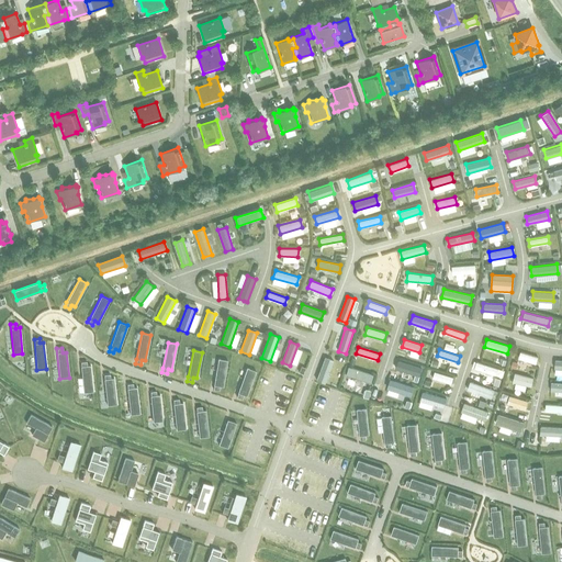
[(536,364),(538,357),(520,351),(518,359),(536,364)]
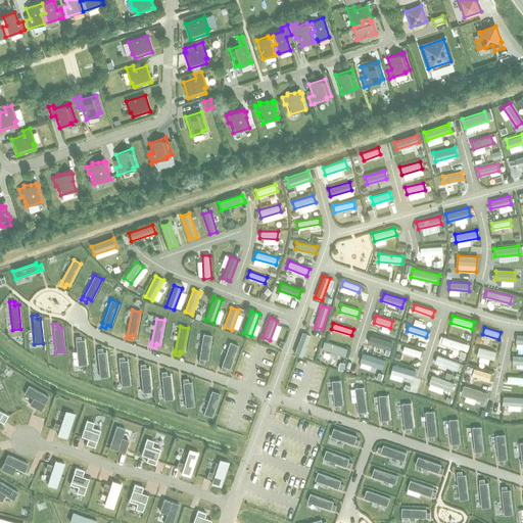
[(311,335),(302,332),(294,353),(302,357),(311,335)]
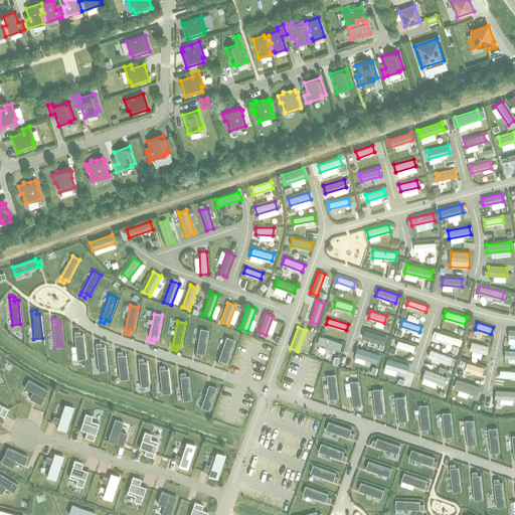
[(195,353),(195,357),(200,358),(200,354),(204,354),(208,330),(199,329),(195,353)]
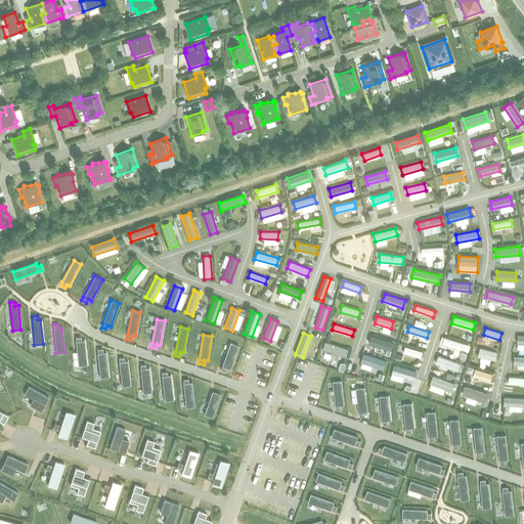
[(392,350),(394,343),(370,336),(368,344),(392,350)]
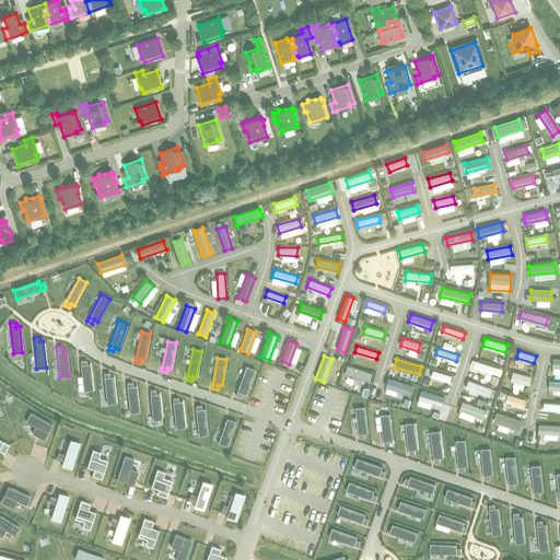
[(85,360),(80,361),(83,392),(92,391),(90,364),(85,364),(85,360)]
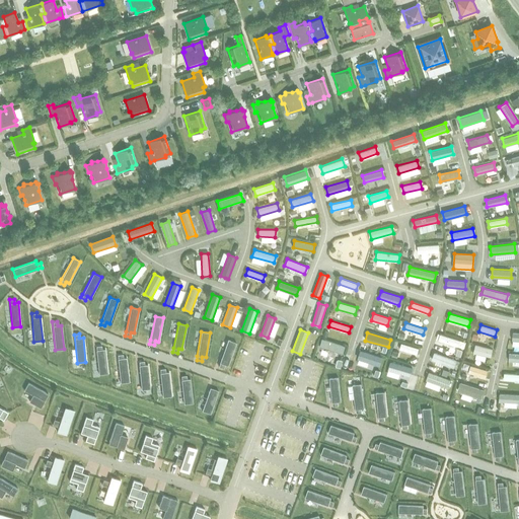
[(458,347),(459,341),(440,335),(438,341),(458,347)]
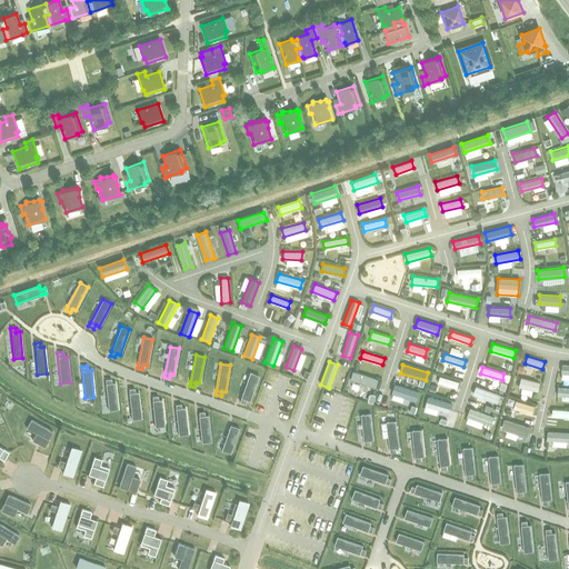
[(376,387),(378,379),(353,371),(350,379),(376,387)]
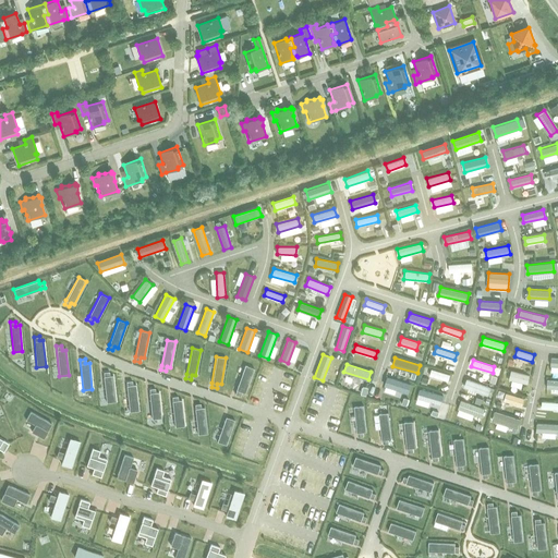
[(235,390),(234,395),(240,396),(241,392),(244,393),(253,368),(245,365),(235,390)]
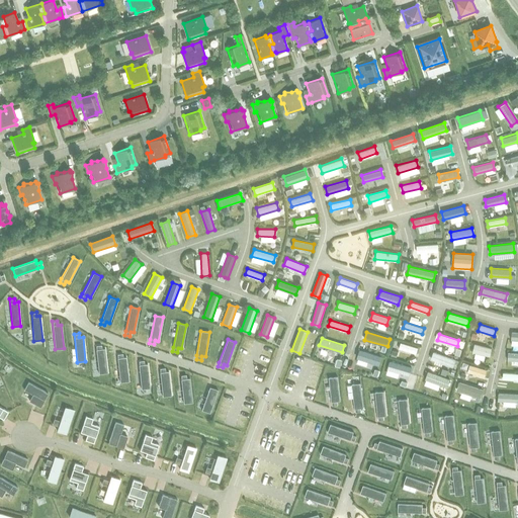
[(492,348),(472,343),(470,352),(489,356),(492,348)]
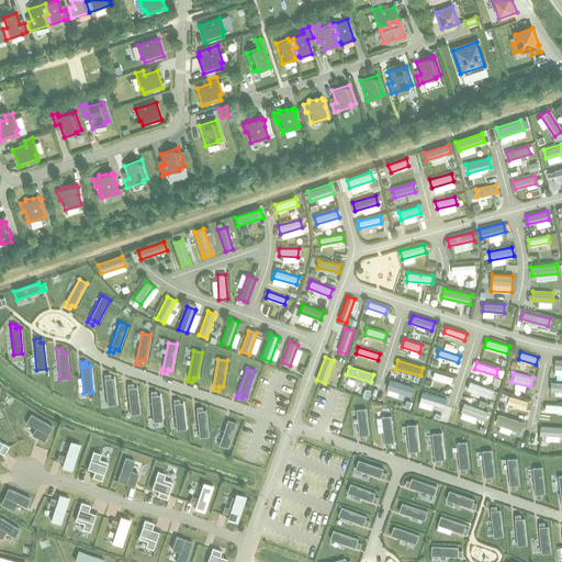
[(109,374),(103,374),(107,405),(116,404),(113,379),(110,379),(109,374)]
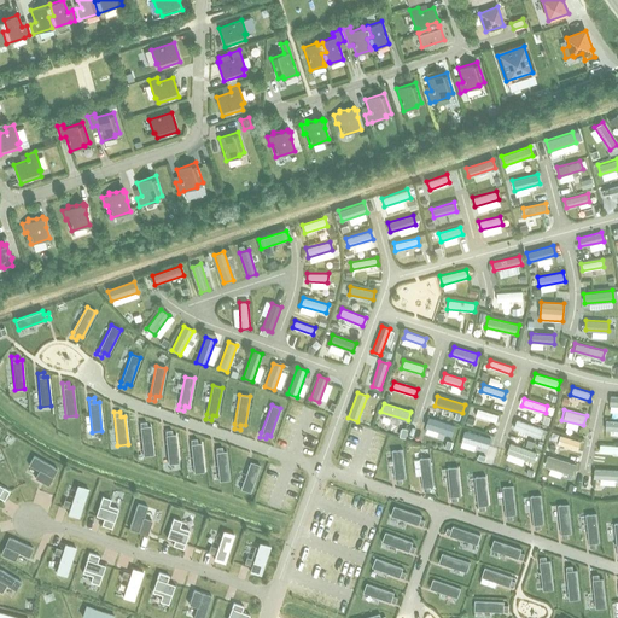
[(452,436),(455,425),(429,417),(425,427),(452,436)]
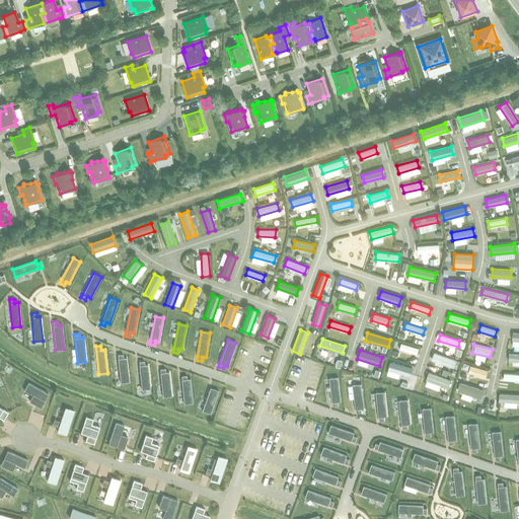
[(453,368),(456,360),(435,352),(432,360),(453,368)]
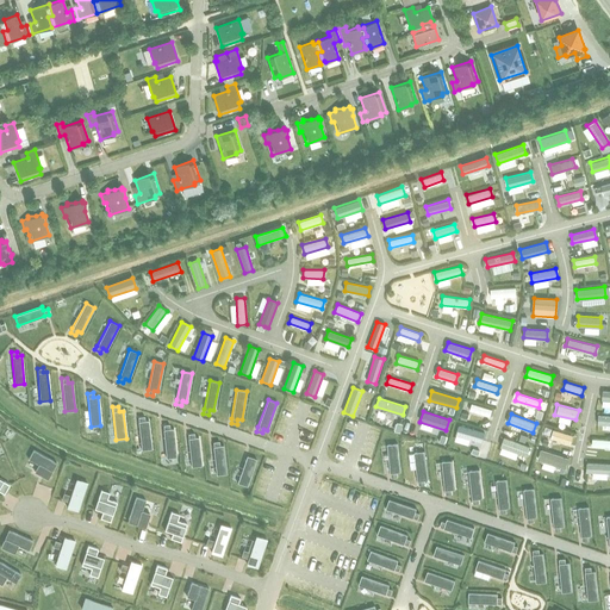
[(609,424),(609,415),(598,415),(598,424),(609,424)]
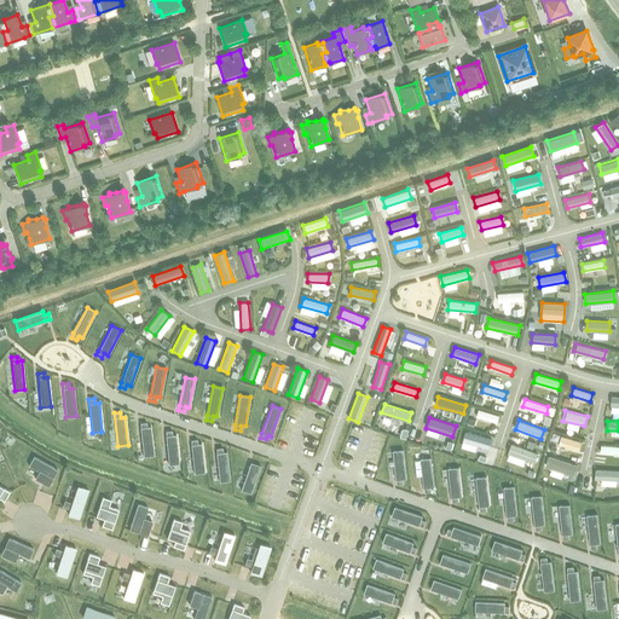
[(145,422),(139,423),(143,456),(154,456),(150,427),(146,427),(145,422)]
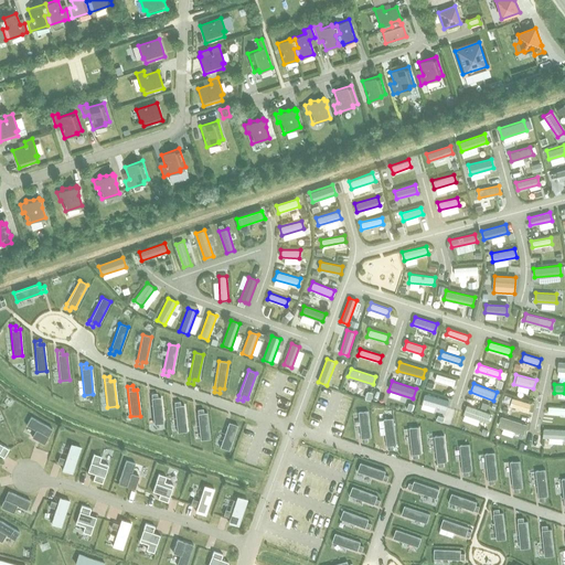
[(156,393),(150,394),(153,425),(163,424),(160,397),(157,397),(156,393)]
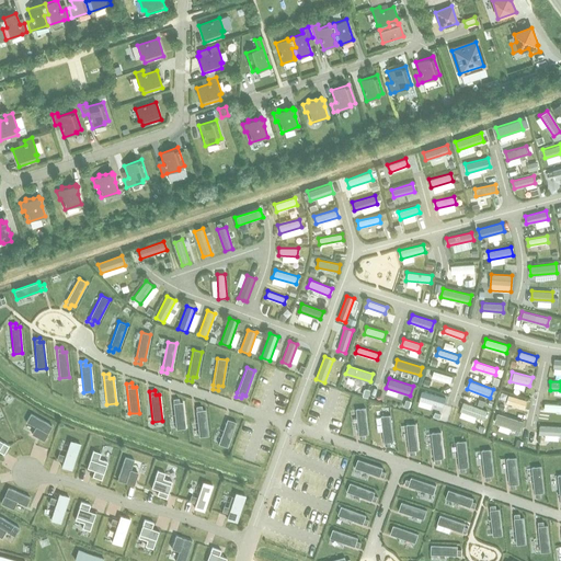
[(443,407),(445,399),(422,391),(419,400),(443,407)]
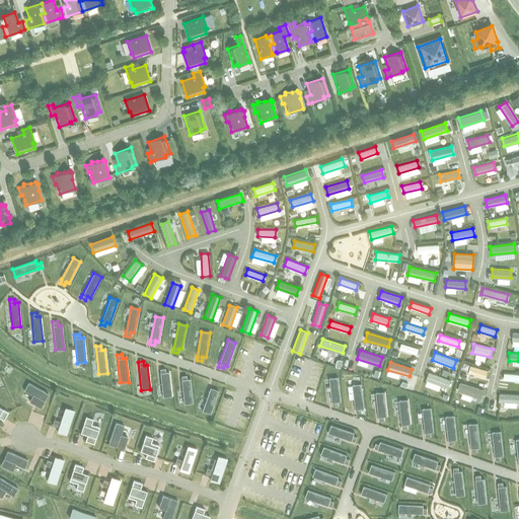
[(488,370),(470,365),(468,372),(486,377),(488,370)]
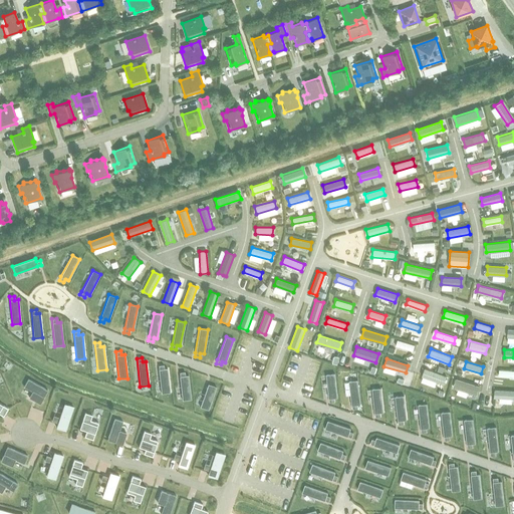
[(163,364),(158,365),(161,394),(169,393),(167,368),(164,368),(163,364)]
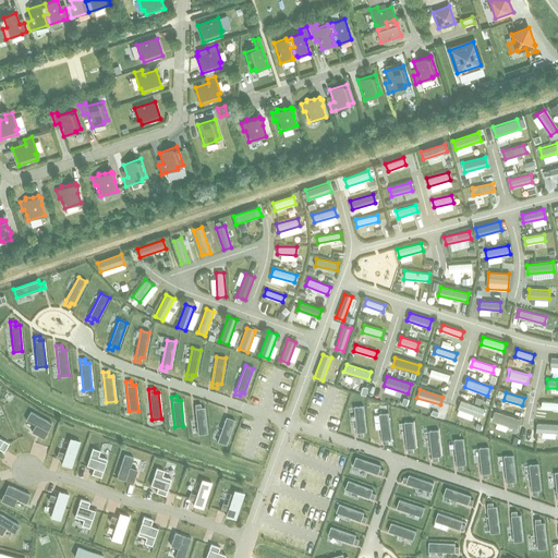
[(485,409),(462,400),(459,409),(482,417),(485,409)]
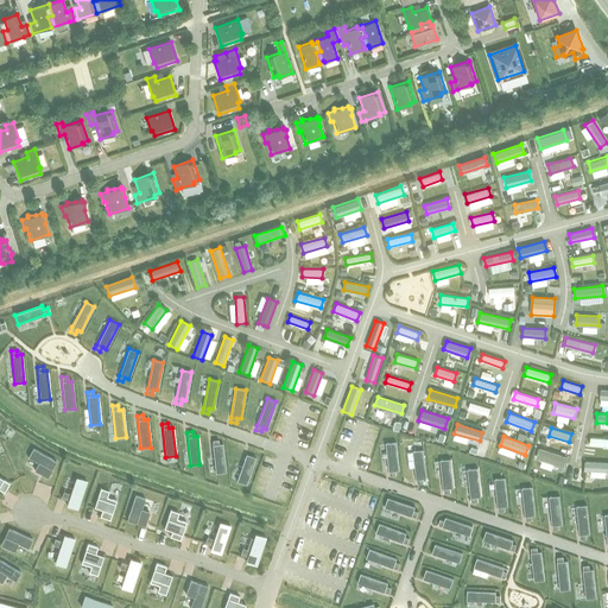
[(217,439),(211,441),(215,474),(225,473),(222,444),(219,444),(217,439)]
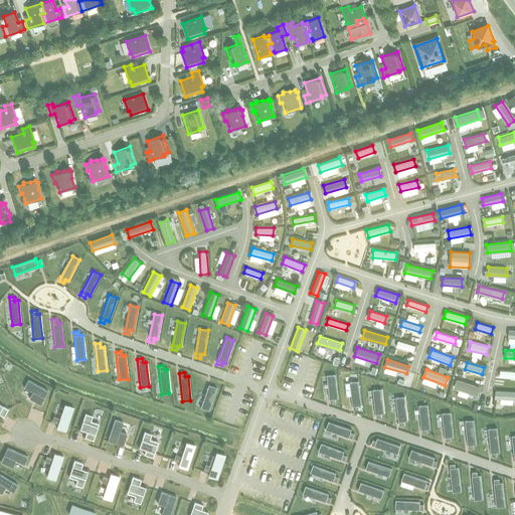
[(335,374),(327,375),(329,399),(330,403),(335,402),(334,398),(338,398),(335,374)]
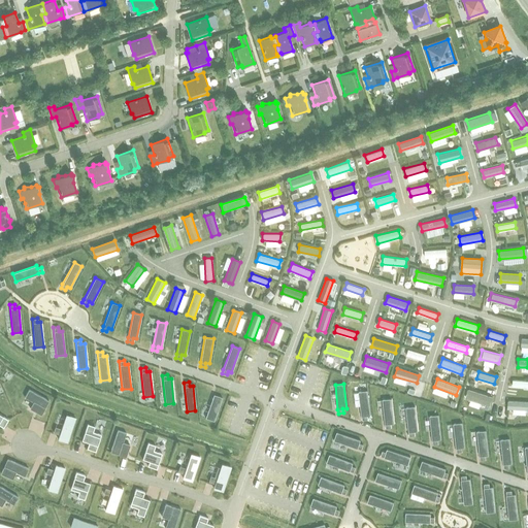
[(489,405),(492,396),(468,389),(465,398),(489,405)]
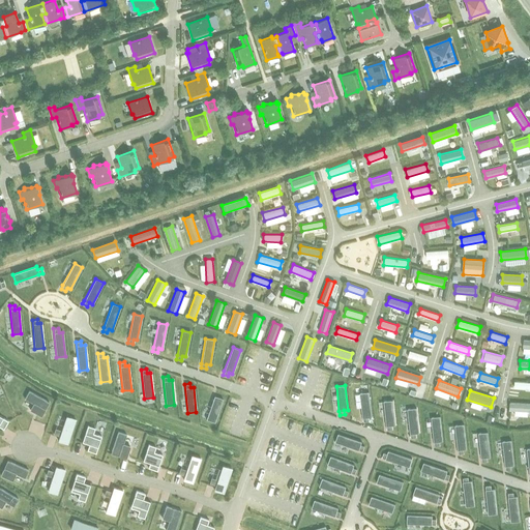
[(29,391),(25,398),(33,403),(29,410),(40,416),(45,409),(49,402),(29,391)]
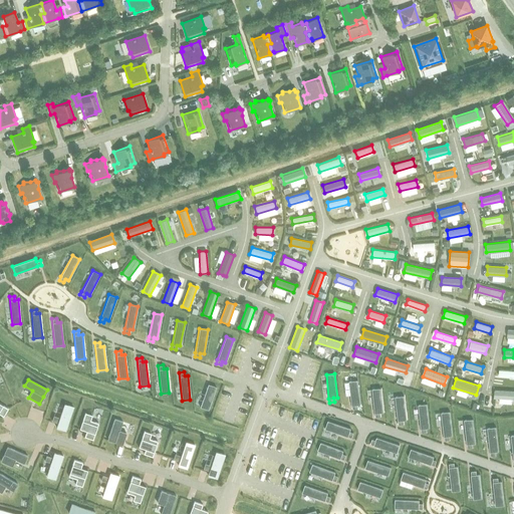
[(357,380),(348,381),(351,406),(351,410),(356,409),(356,405),(359,405),(357,380)]
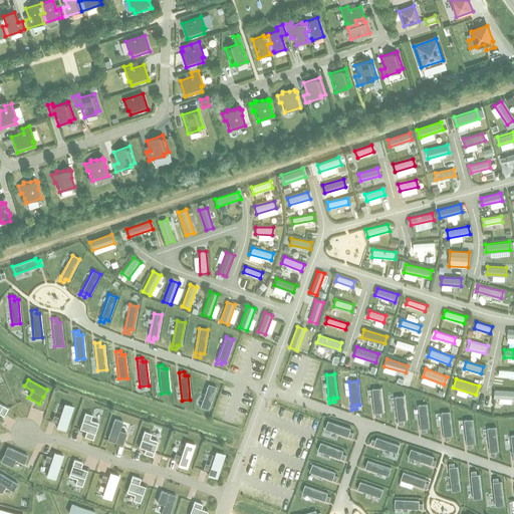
[(208,384),(200,407),(207,410),(215,387),(208,384)]
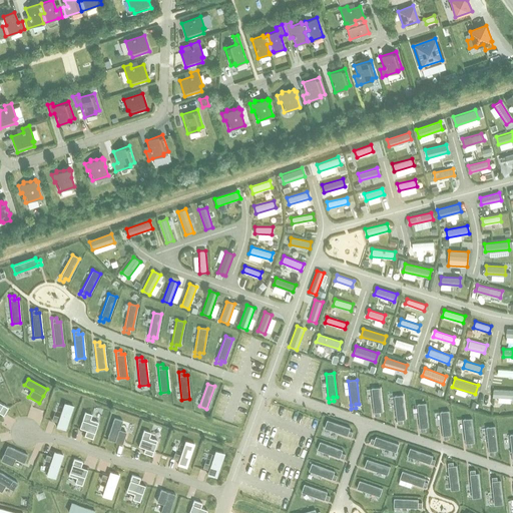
[(380,387),(372,388),(374,412),(374,416),(379,415),(379,411),(382,411),(380,387)]
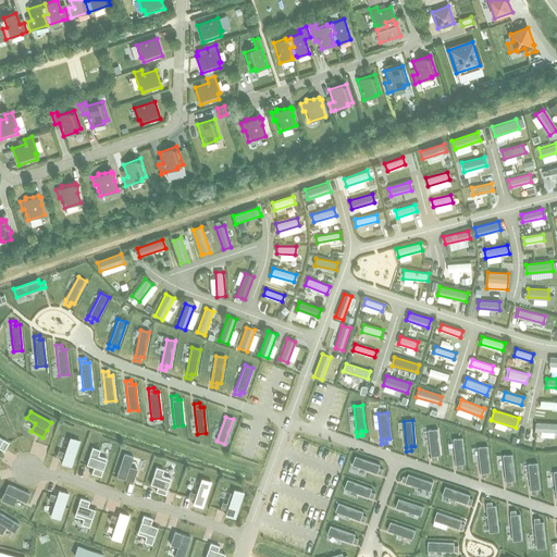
[(556,432),(556,423),(535,423),(535,431),(556,432)]
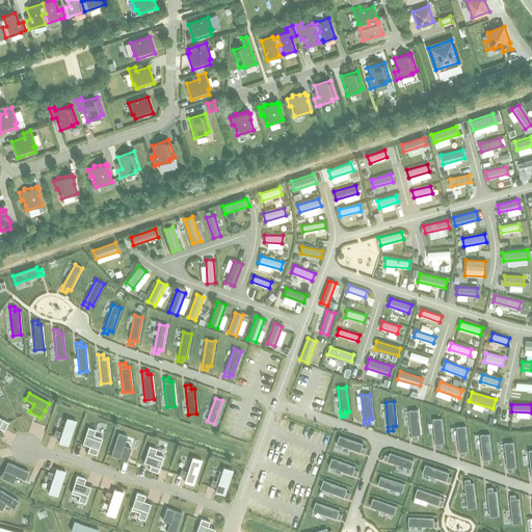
[(418,409),(408,410),(411,435),(411,440),(417,439),(417,434),(420,434),(418,409)]
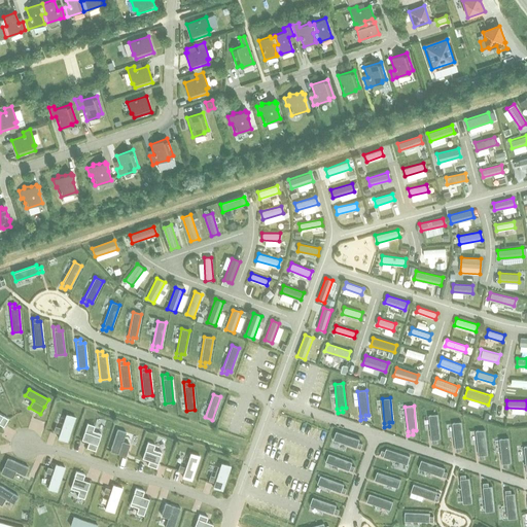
[(65,414),(57,438),(67,442),(75,417),(65,414)]
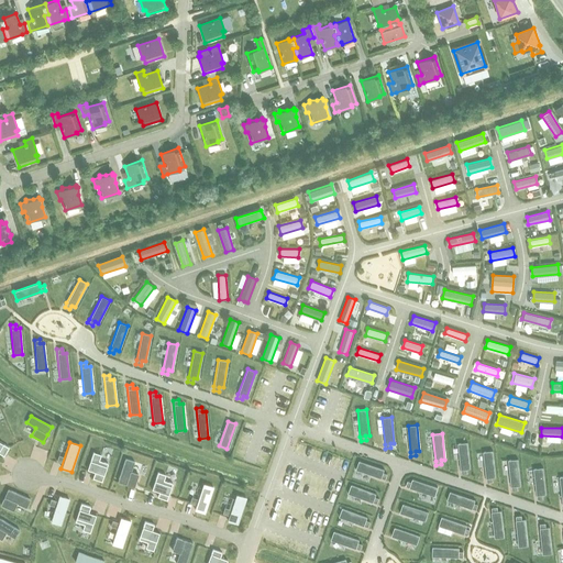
[(467,442),(459,443),(461,470),(461,474),(466,474),(466,470),(470,468),(467,442)]
